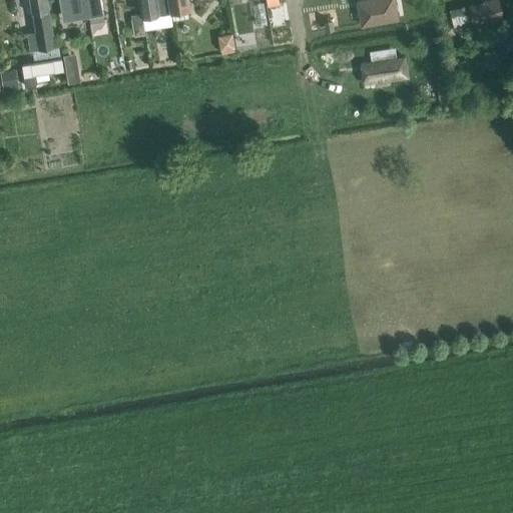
[(50,13),(47,0),(29,0),(33,16),(34,15),(37,33),(28,35),(31,53),(55,49),(49,13),(50,13)]
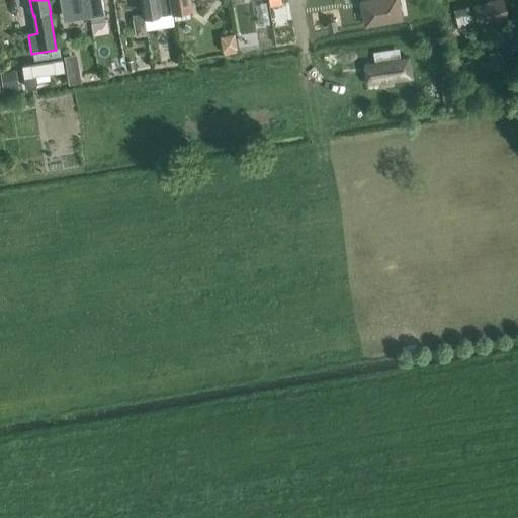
[(71,0),(75,19),(90,16),(87,0),(71,0)]
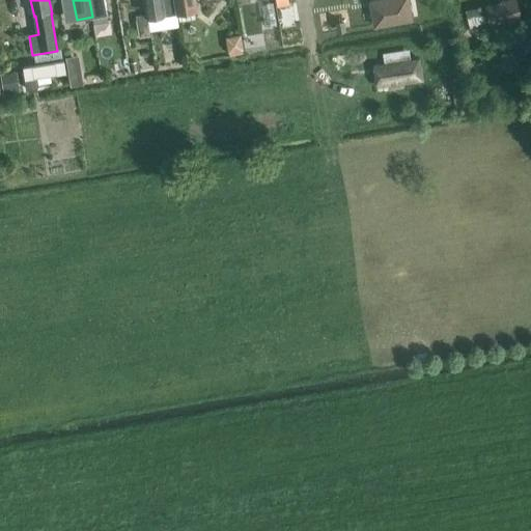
[(89,0),(92,17),(93,22),(108,19),(105,0),(89,0)]
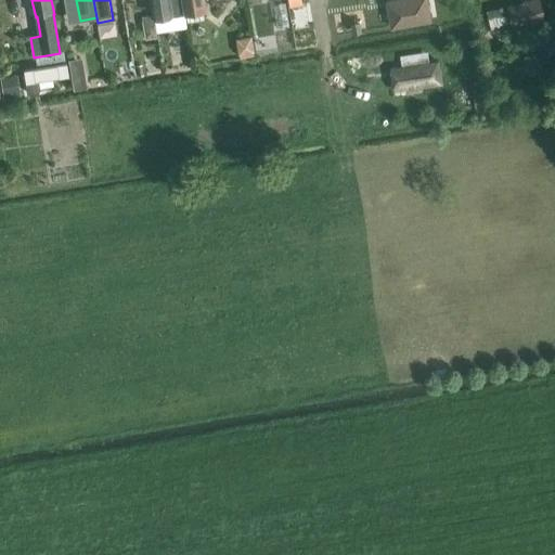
[(151,0),(154,14),(155,20),(172,16),(169,0),(151,0)]
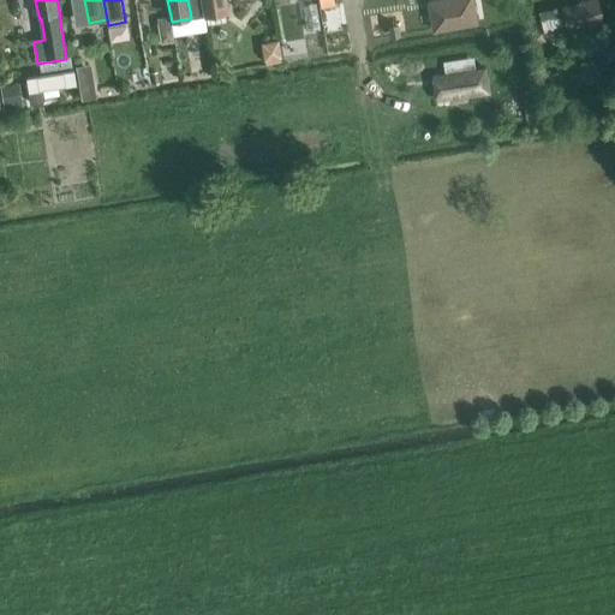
[(198,0),(202,17),(227,12),(225,0),(198,0)]
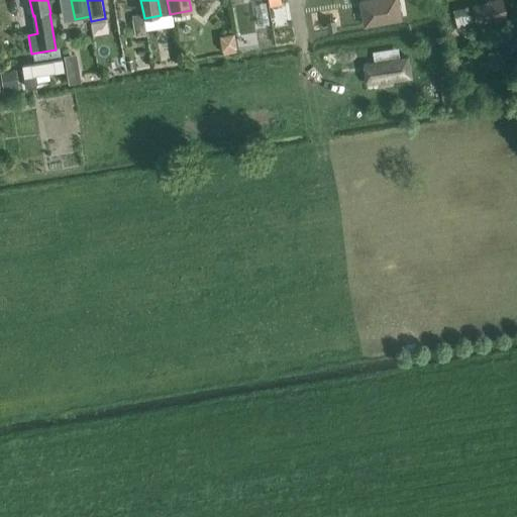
[(507,17),(501,0),(492,0),(474,6),(480,25),(507,17)]
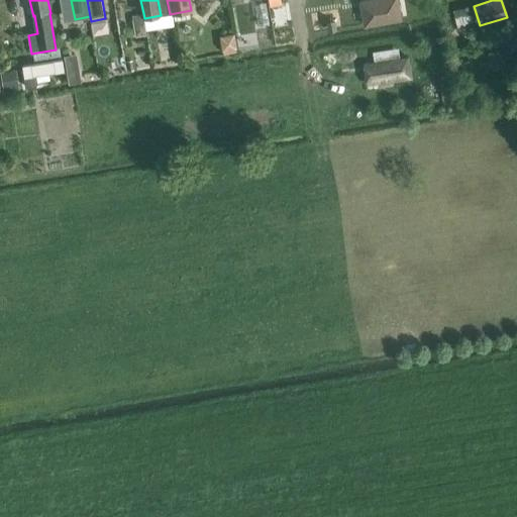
[(375,6),(364,8),(367,26),(378,24),(375,6)]
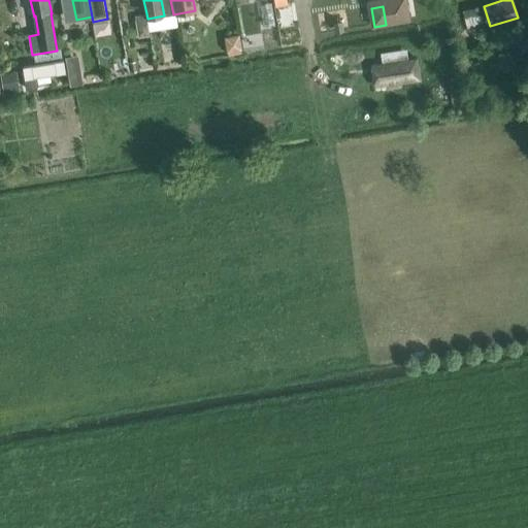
[(146,13),(134,15),(138,36),(150,34),(150,31),(147,19),(146,13)]
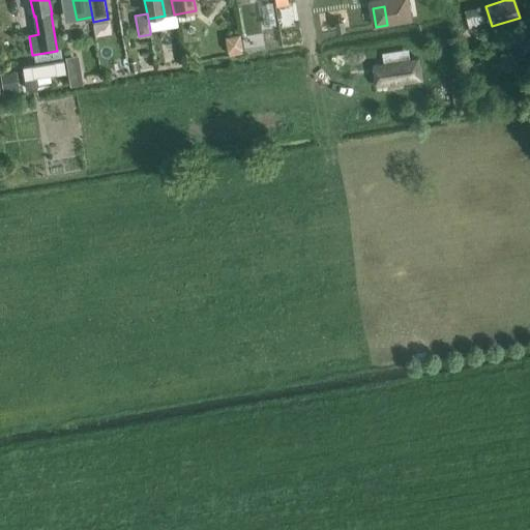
[(234,35),(227,47),(228,53),(242,50),(239,34),(234,35)]
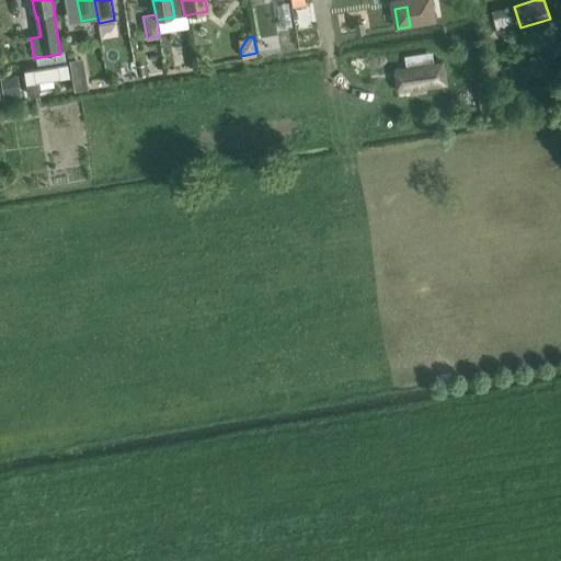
[(408,90),(447,83),(444,63),(404,68),(408,90)]
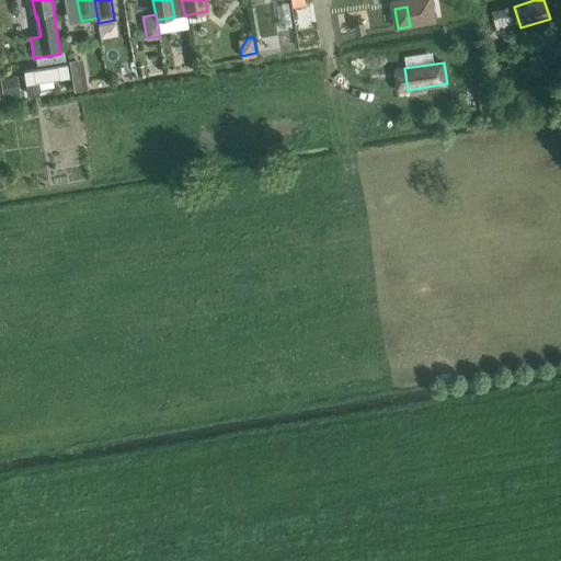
[(41,82),(70,77),(68,64),(25,71),(30,95),(42,93),(41,82)]
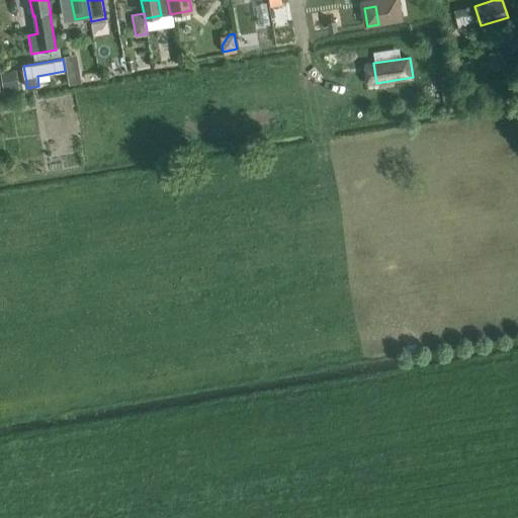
[(15,70),(0,72),(3,91),(18,88),(15,70)]
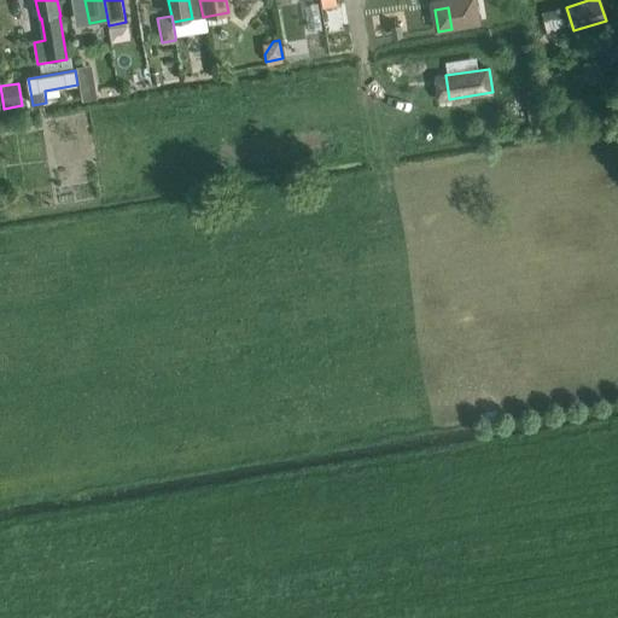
[(535,101),(525,103),(529,129),(538,128),(535,101)]
